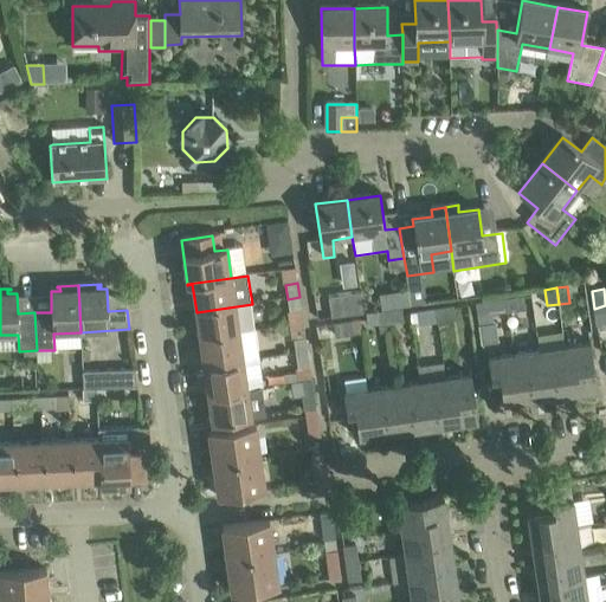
[(382,311),(410,308),(407,292),(380,296),(382,311)]
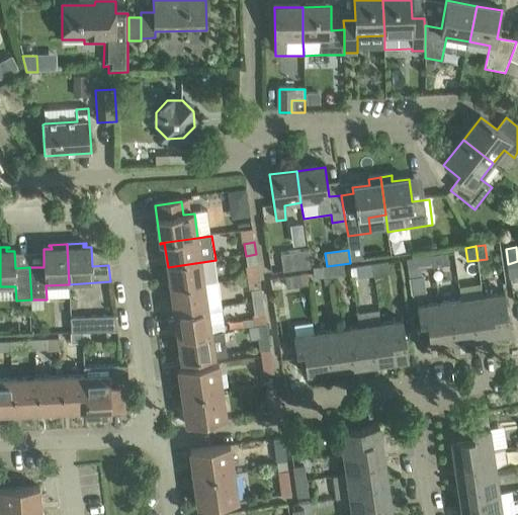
[(280,255),(283,273),(311,269),(308,251),(280,255)]
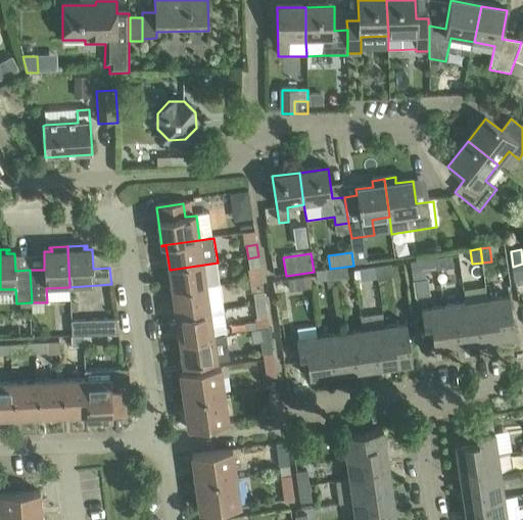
[(248,258),(251,282),(262,281),(258,256),(248,258)]
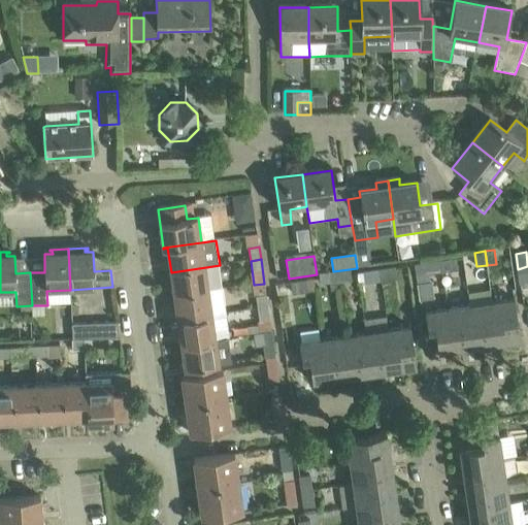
[(456,260),(440,262),(442,271),(458,269),(456,260)]
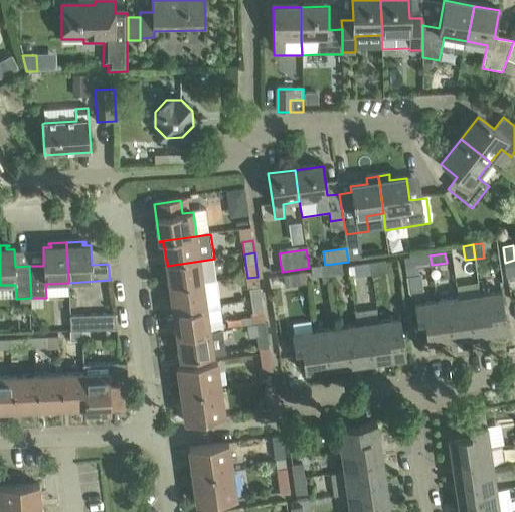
[(432,265),(430,256),(405,260),(406,269),(432,265)]
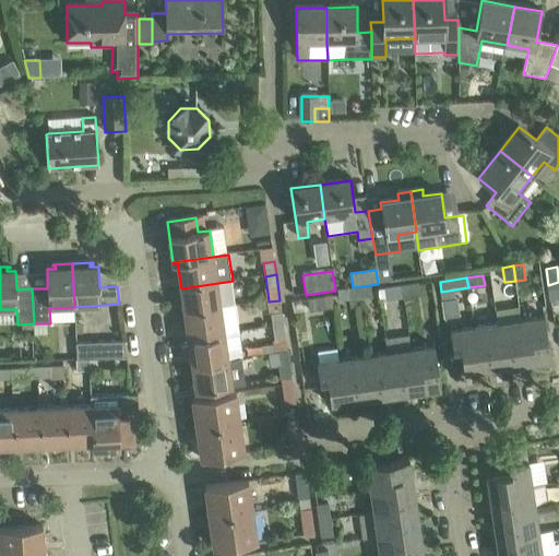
[(185,314),(221,309),(236,306),(233,281),(181,288),(185,314)]
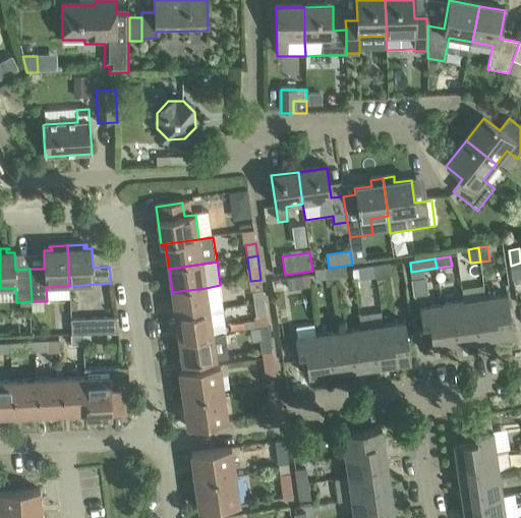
[(520,263),(511,266),(513,280),(520,279),(520,263)]
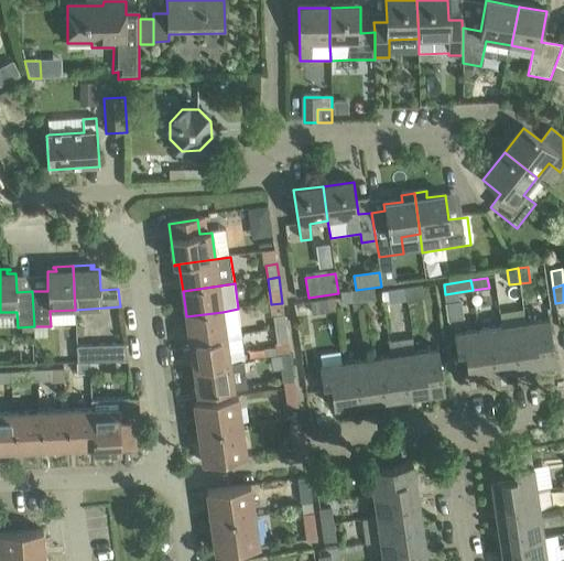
[(422,288),(405,291),(407,300),(423,298),(422,288)]
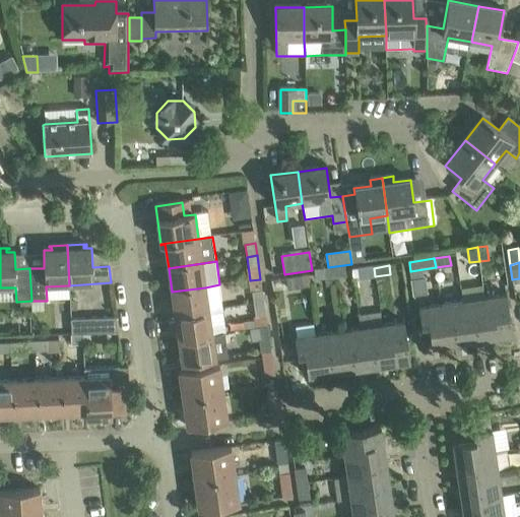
[(345,267),(330,269),(331,278),(346,276),(345,267)]
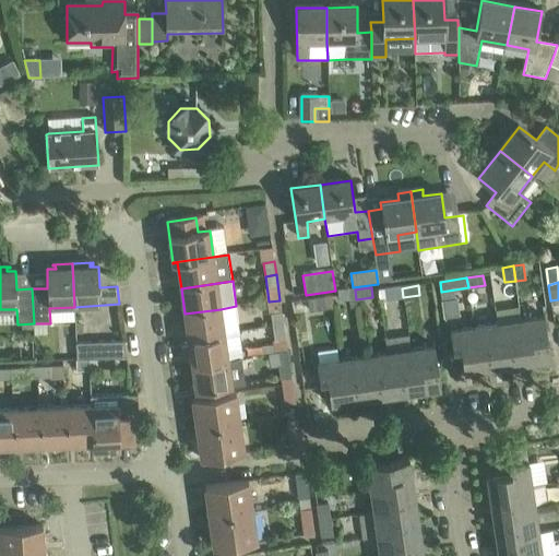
[(403,297),(402,288),(385,291),(388,300),(403,297)]
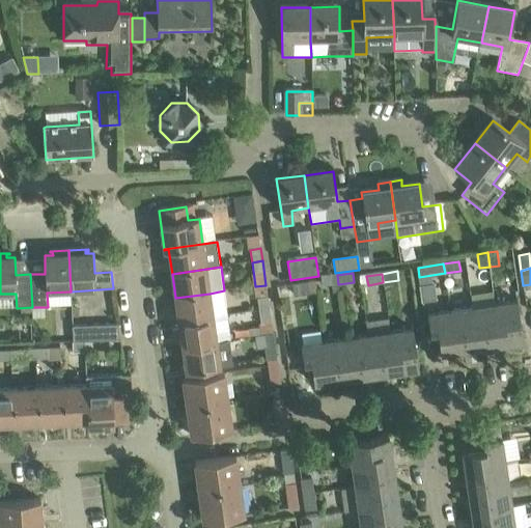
[(338,284),(337,275),(323,277),(324,286),(338,284)]
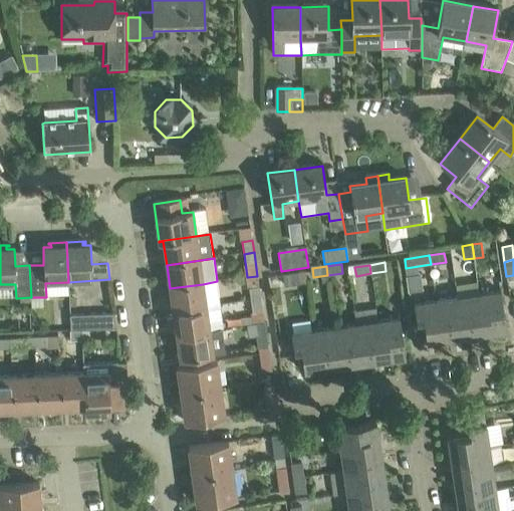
[(284,276),(285,287),(300,284),(299,274),(284,276)]
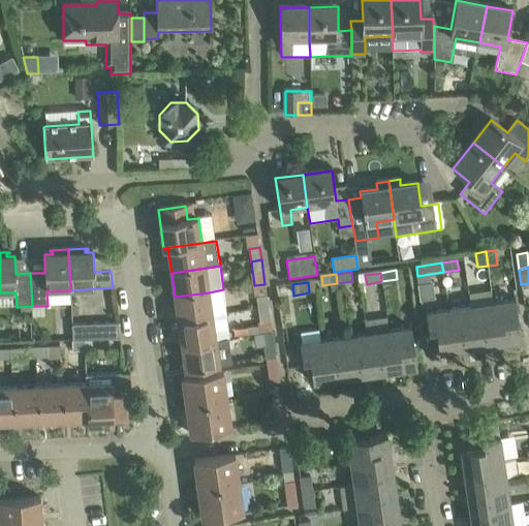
[(254,285),(258,310),(269,309),(265,284),(254,285)]
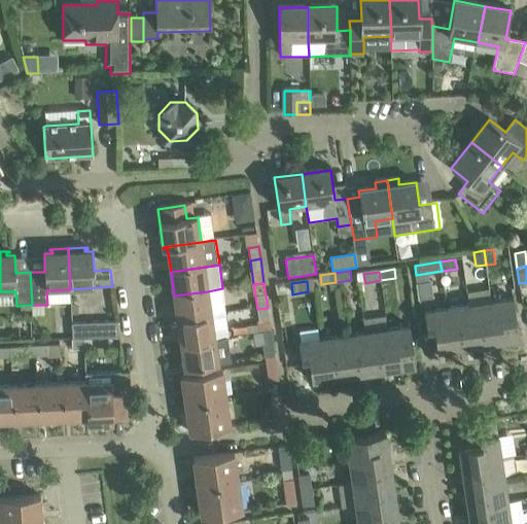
[(174,295),(177,320),(211,315),(208,291),(174,295)]
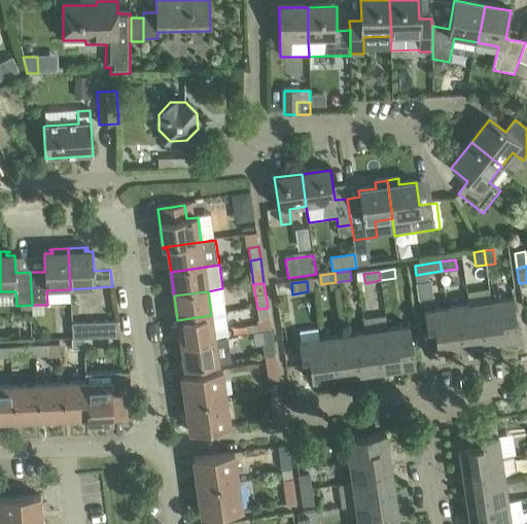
[(514,299),(491,302),(494,321),(501,320),(504,343),(520,340),(514,299)]
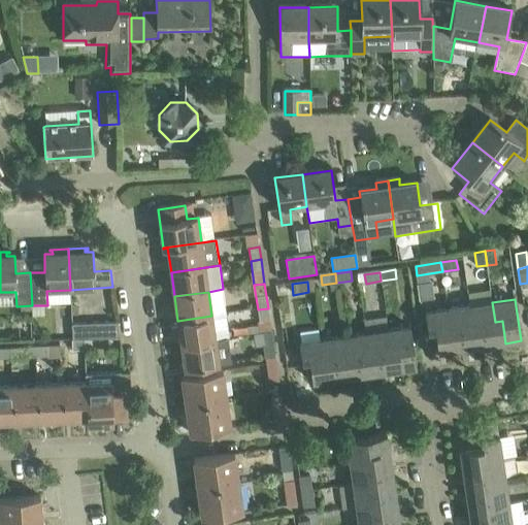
[(492,302),(469,306),(472,325),(480,324),(483,347),(505,343),(502,321),(495,322),(492,302)]
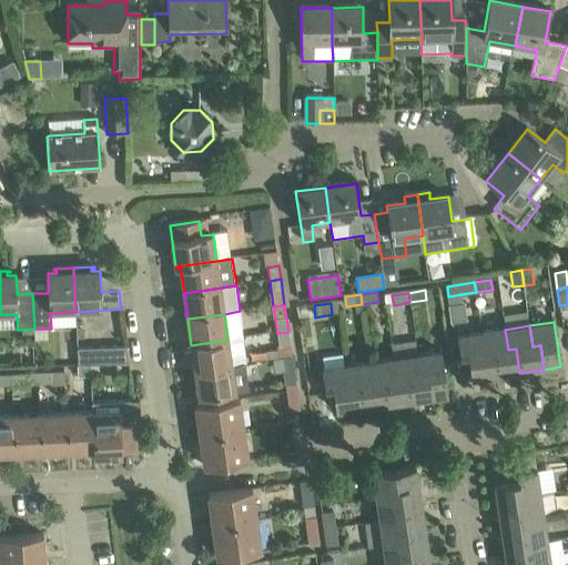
[(505,330),(482,333),(485,353),(493,352),(496,376),(519,373),(516,349),(508,350),(505,330)]
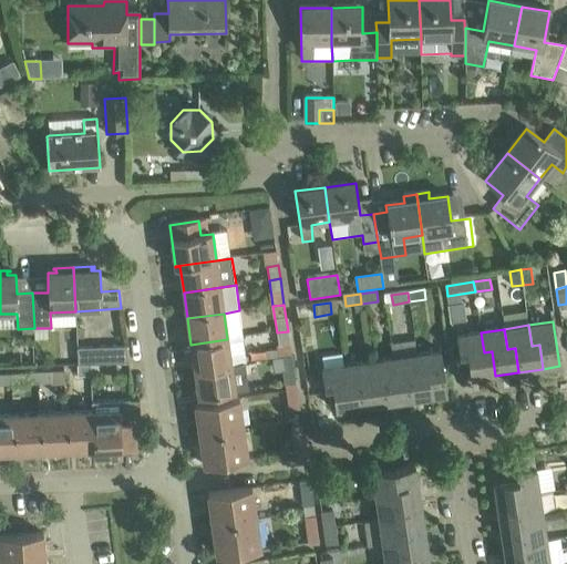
[(288,331),(277,332),(280,359),(284,358),(291,357),(290,346),(288,331)]
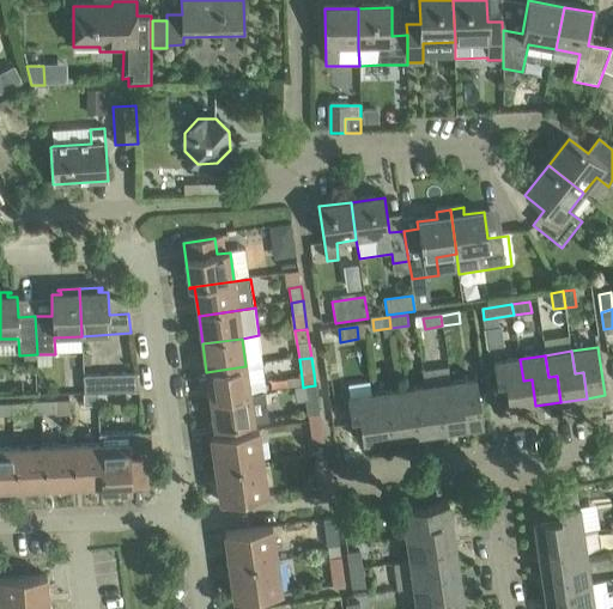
[(520,359),(493,363),(497,391),(507,390),(509,409),(535,406),(532,379),(523,381),(520,359)]
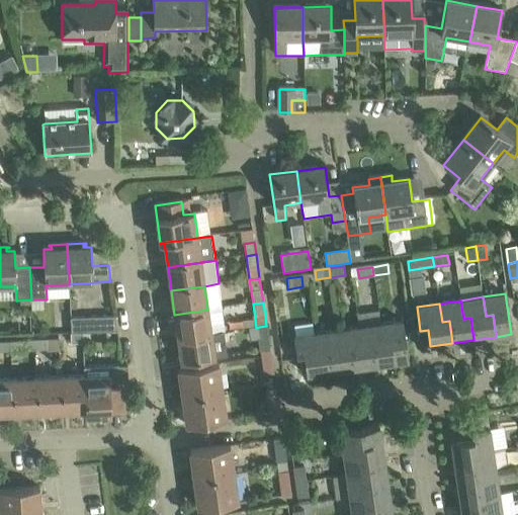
[(174,315),(178,339),(211,334),(225,333),(222,308),(207,310),(174,315)]
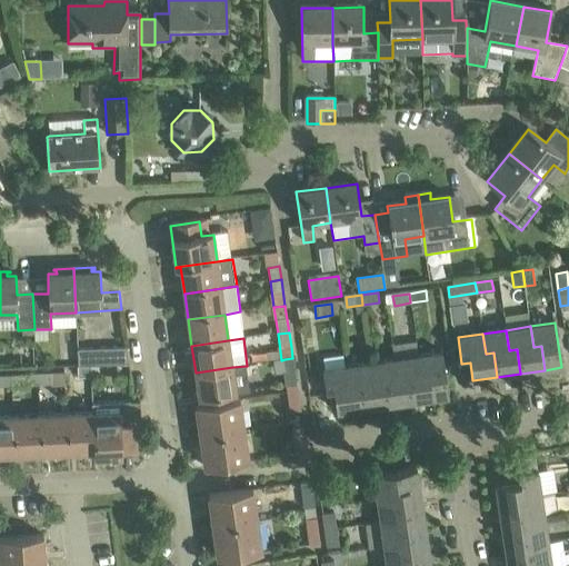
[(417,345),(395,348),(396,360),(395,360),(397,380),(406,379),(409,403),(432,399),(429,376),(421,377),(419,357),(417,345)]
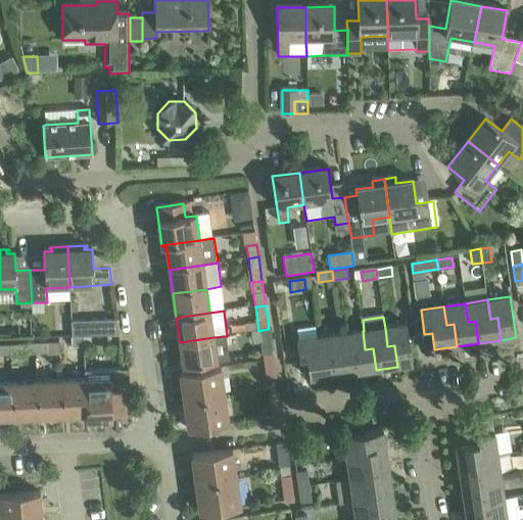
[(72,322),(72,337),(82,337),(82,335),(117,333),(116,321),(72,322)]
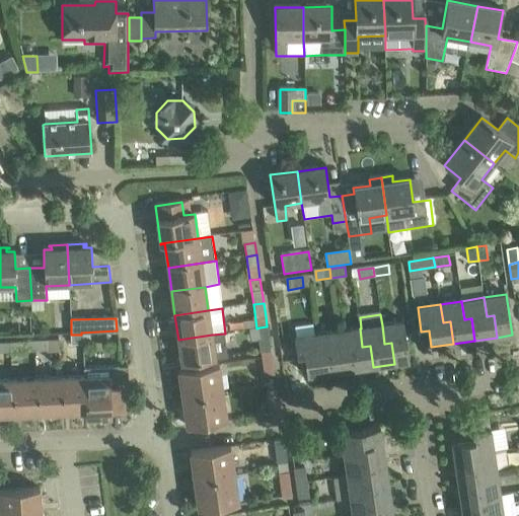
[(403,322),(382,325),(384,344),(391,343),(394,364),(410,362),(403,322)]
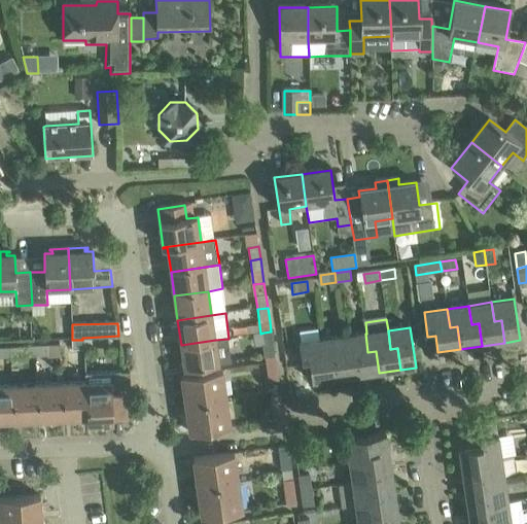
[(264,333),(266,346),(273,345),(271,332),(264,333)]
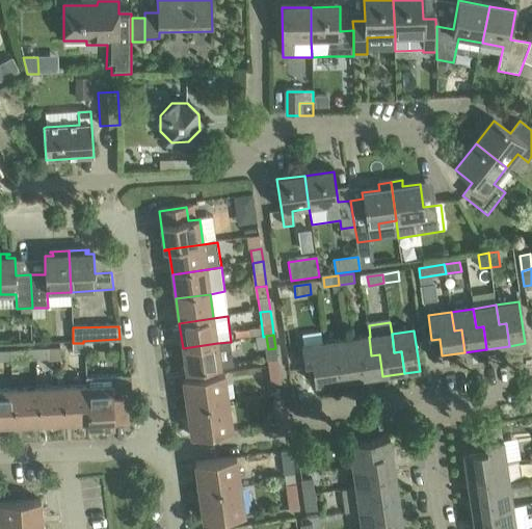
[(369,337),(347,340),(349,359),(356,358),(360,379),(382,376),(379,354),(371,355),(369,337)]
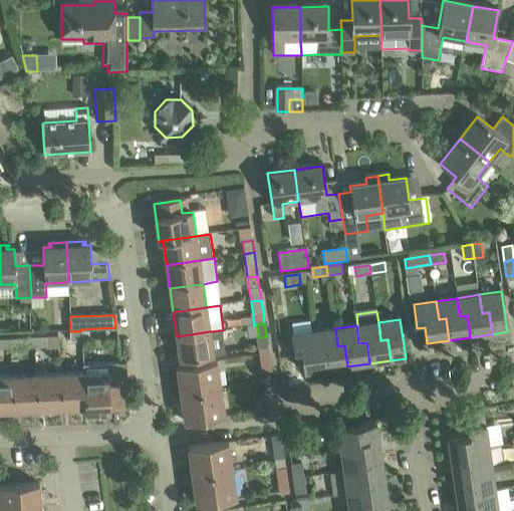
[(335,328),(313,331),(316,349),(323,348),(326,369),(347,366),(344,345),(337,346),(335,328)]
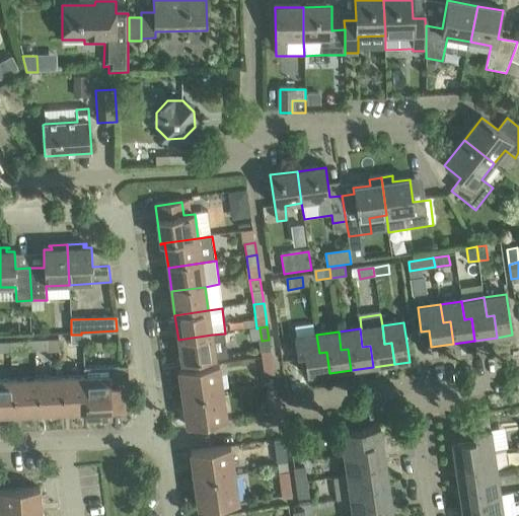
[(83,335),(81,335),(71,335),(71,345),(83,345),(83,335)]
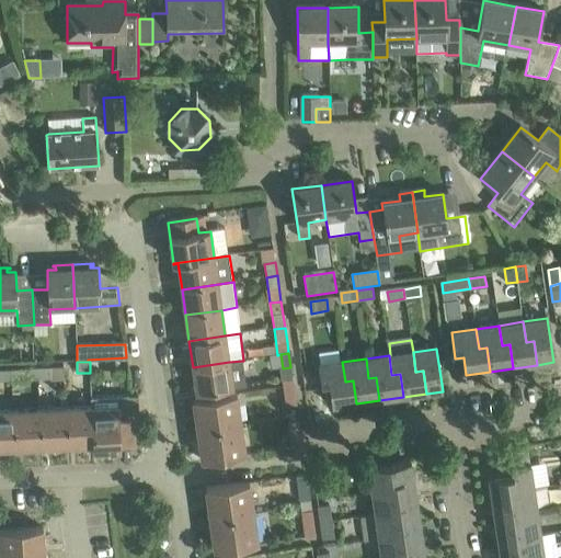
[(193,367),(196,394),(232,388),(229,362),(193,367)]
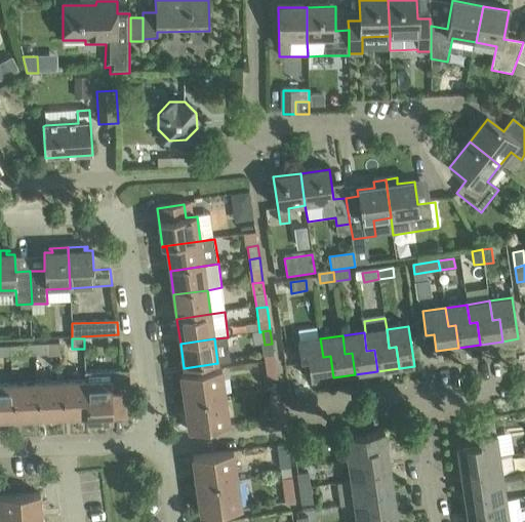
[(320,338),(297,343),(301,366),(309,365),(311,382),(333,377),(330,356),(323,357),(320,338)]
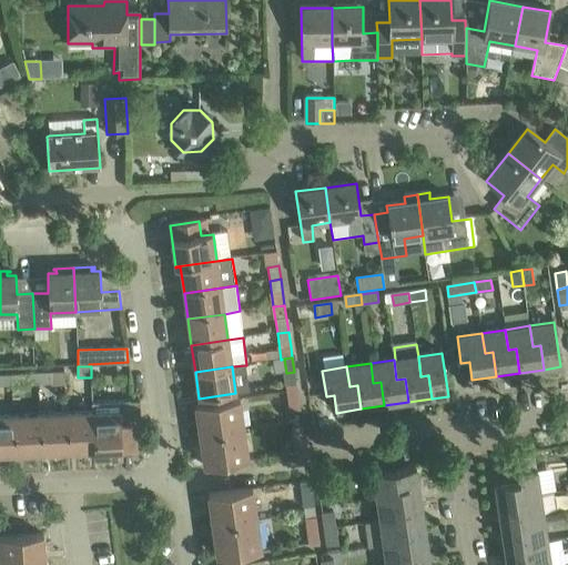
[(286,386),(286,393),(297,391),(294,372),(286,373),(283,373),(285,386),(286,386)]
